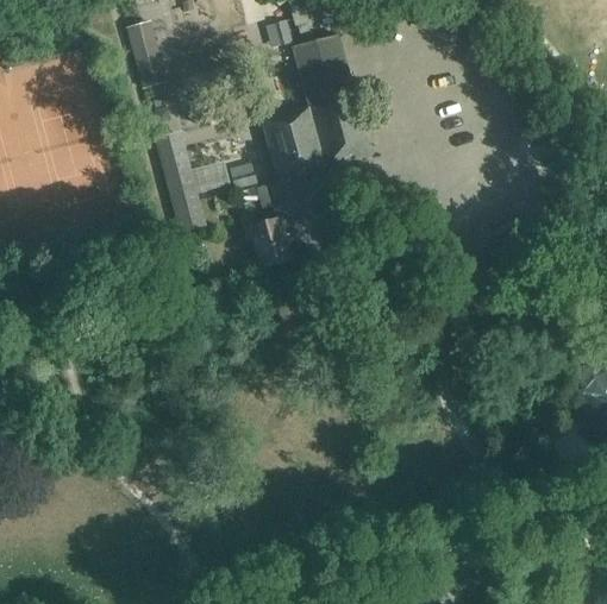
[(335,10),(331,0),(291,0),(296,21),(335,10)]
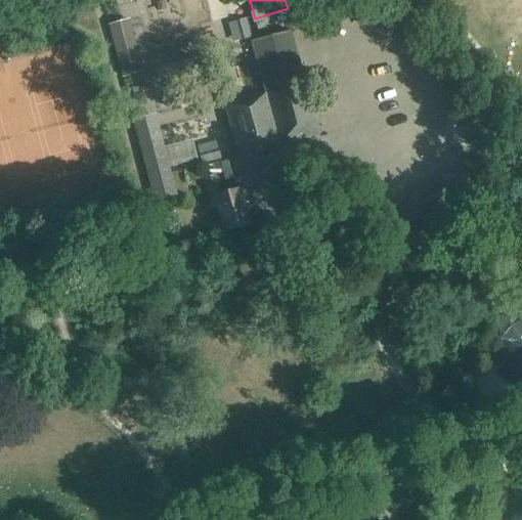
[(234,36),(254,30),(249,12),(229,17),(234,36)]
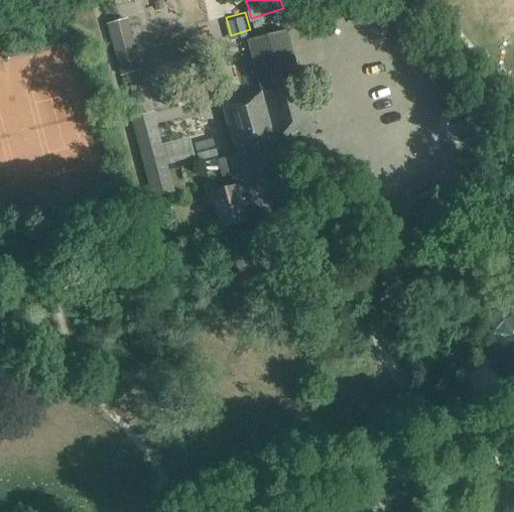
[(129,15),(110,20),(123,71),(142,66),(129,15)]
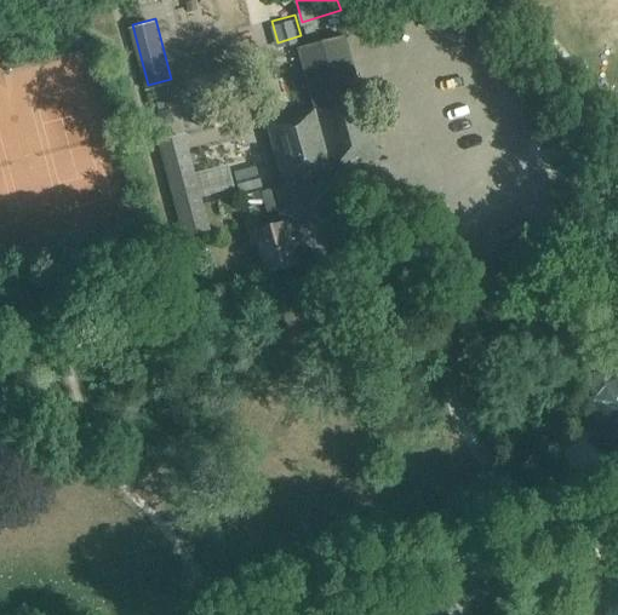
[(474,22),(462,18),(458,33),(469,36),(474,22)]
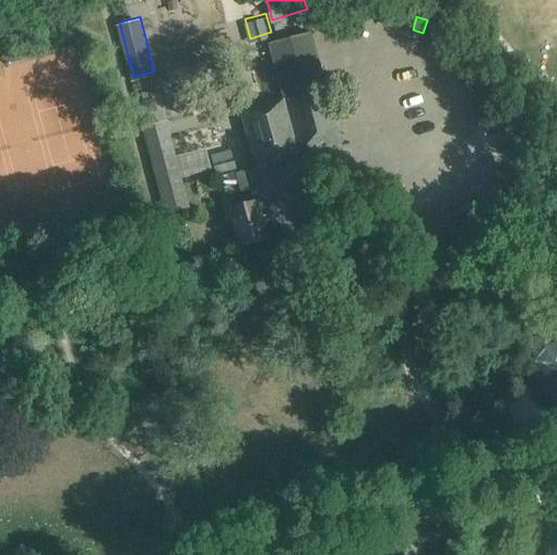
[(284,94),(326,82),(311,30),(269,40),(276,66),(279,74),(284,94)]
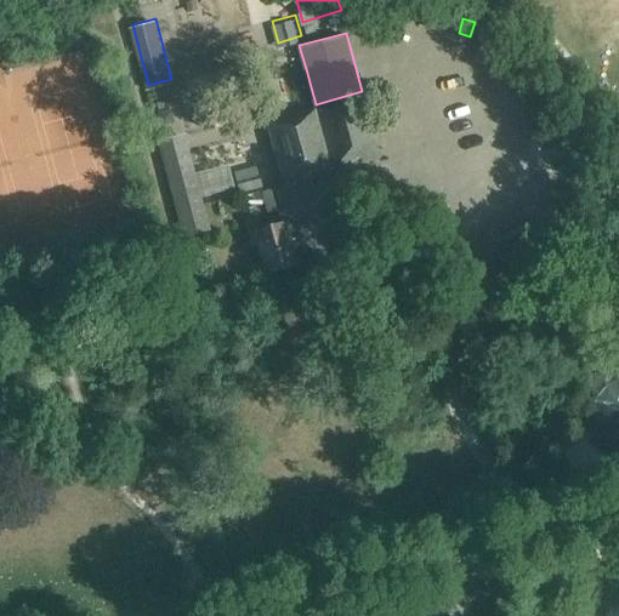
[(380,154),(374,132),(362,91),(316,104),(316,107),(333,167),(380,154)]
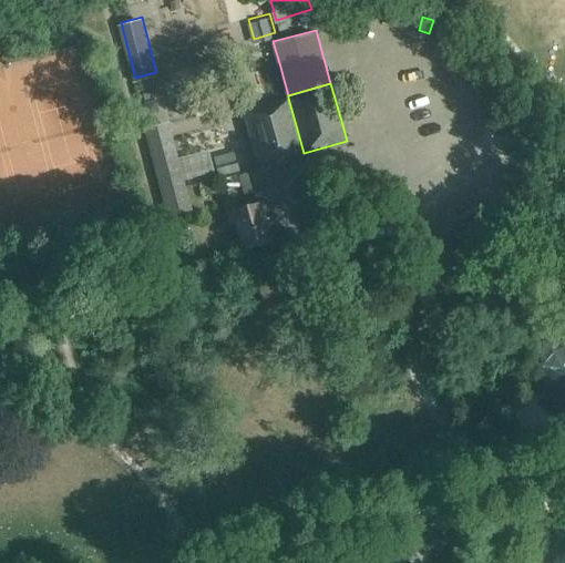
[(156,98),(146,100),(150,110),(158,108),(156,98)]
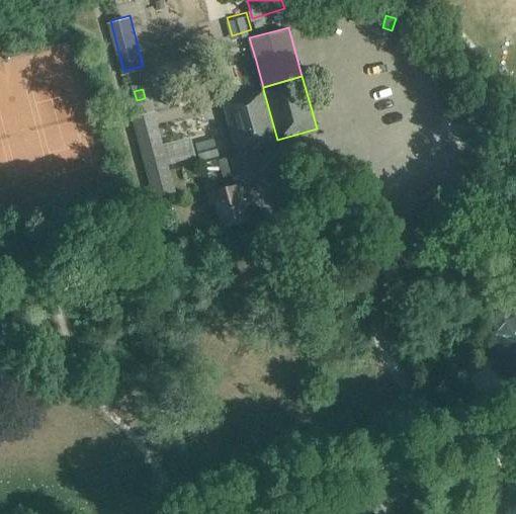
[(263,89),(231,98),(224,100),(237,151),(277,140),(263,89)]
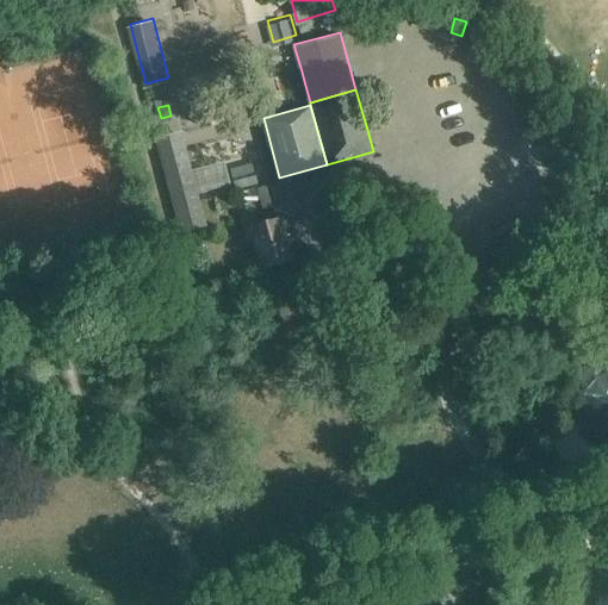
[(205,220),(185,147),(180,130),(159,136),(184,226),(205,220)]
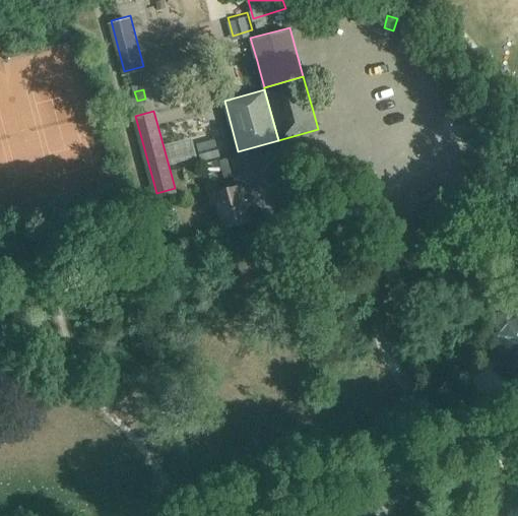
[(213,140),(197,144),(201,159),(217,155),(213,140)]
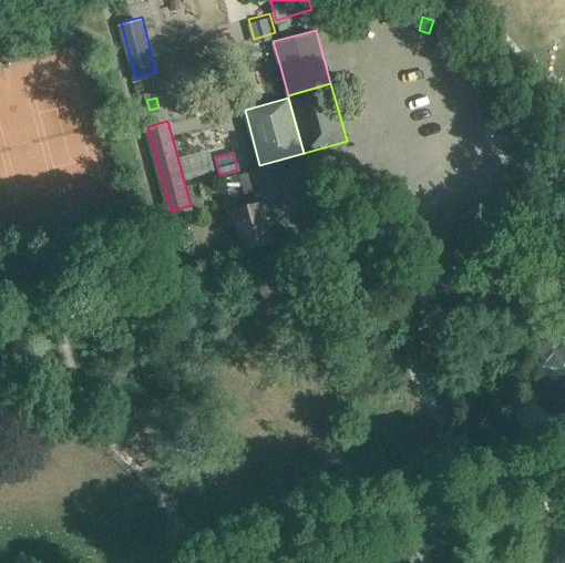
[(239,172),(243,183),(244,190),(254,187),(249,169),(239,172)]
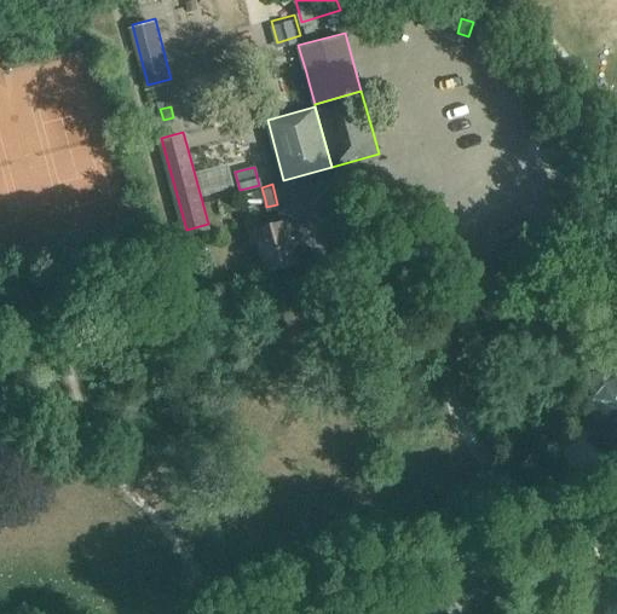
[(265,200),(261,187),(261,186),(237,192),(241,206),(265,200)]
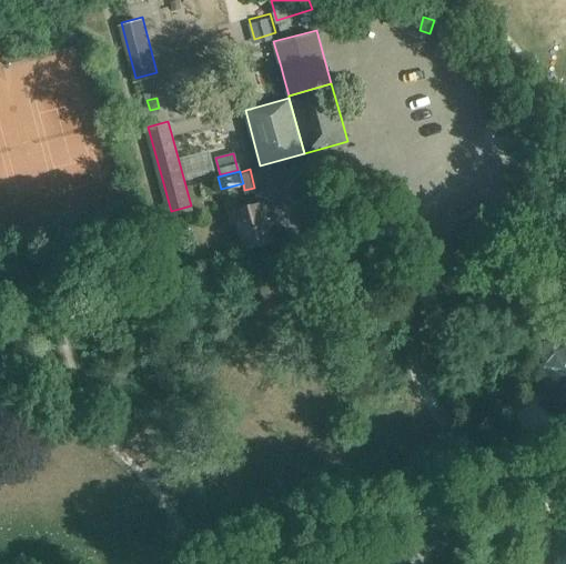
[(218,188),(215,179),(205,181),(208,190),(218,188)]
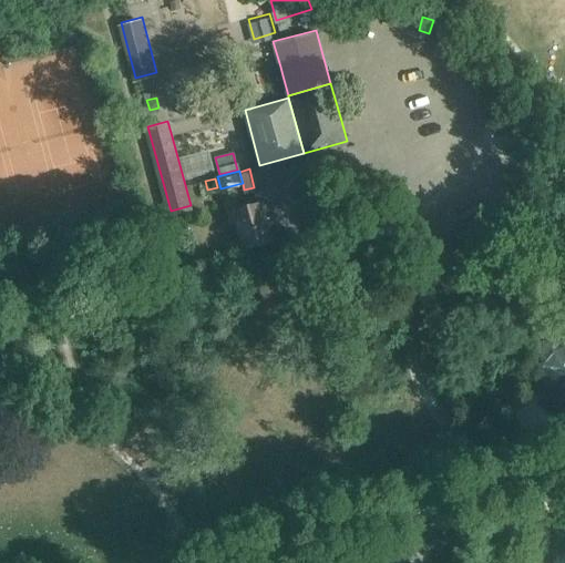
[(260,201),(259,201),(238,206),(235,193),(225,196),(232,222),(237,219),(245,246),(271,239),(260,201)]
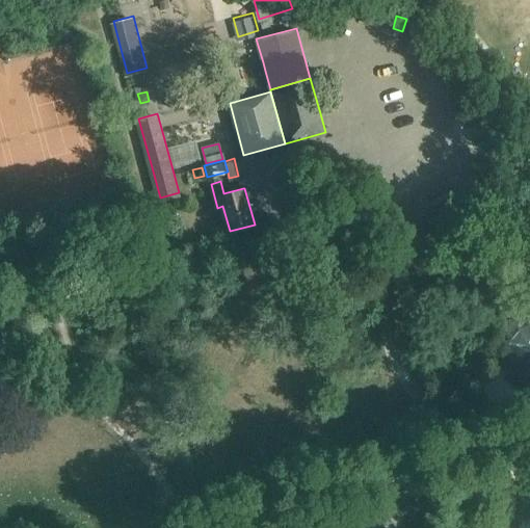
[(529,339),(529,317),(519,311),(505,320),(510,339),(529,339)]
